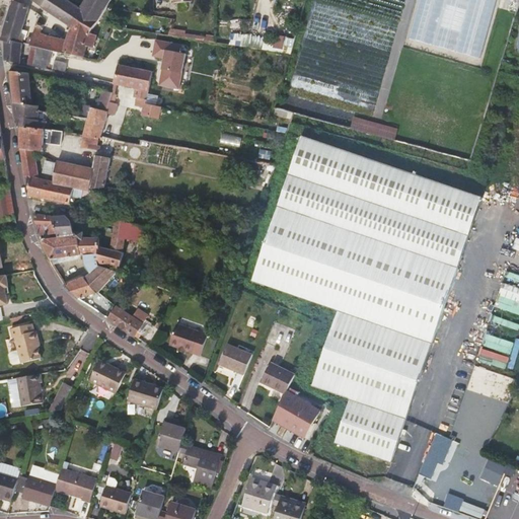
[(69,26),(80,10),(66,0),(47,0),(43,7),(44,7),(69,26)]
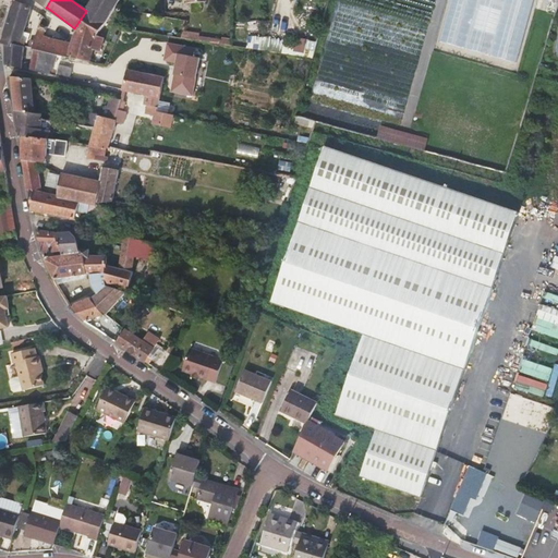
[(105,24),(114,9),(119,0),(93,0),(86,11),(105,24)]
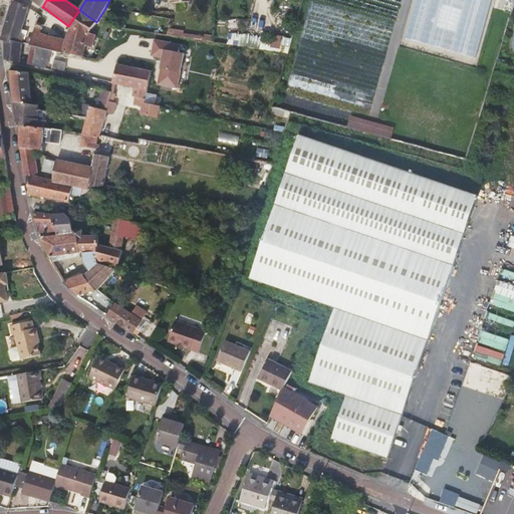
[(491,0),(415,0),(404,38),(475,58),(491,0)]
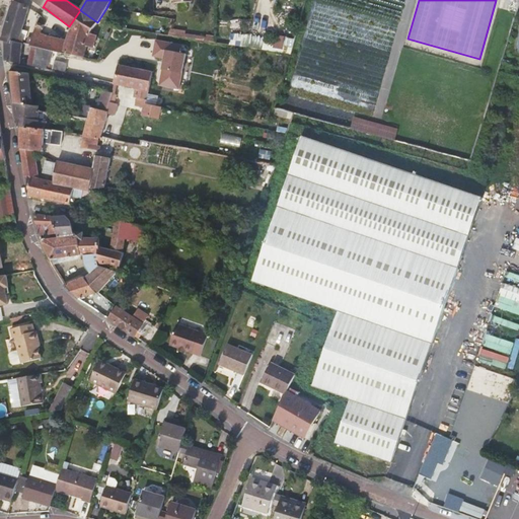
[(17,42),(18,38),(27,8),(13,3),(2,39),(4,40),(4,60),(20,64),(21,59),(22,44),(17,42)]
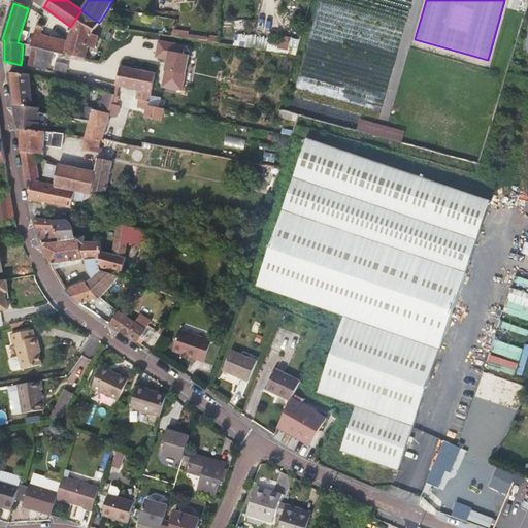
[(53,52),(85,59),(88,46),(94,48),(98,36),(93,34),(99,23),(81,10),(70,27),(74,30),(70,34),(67,44),(44,36),(44,33),(42,33),(44,26),(38,23),(34,33),(31,47),(53,52)]
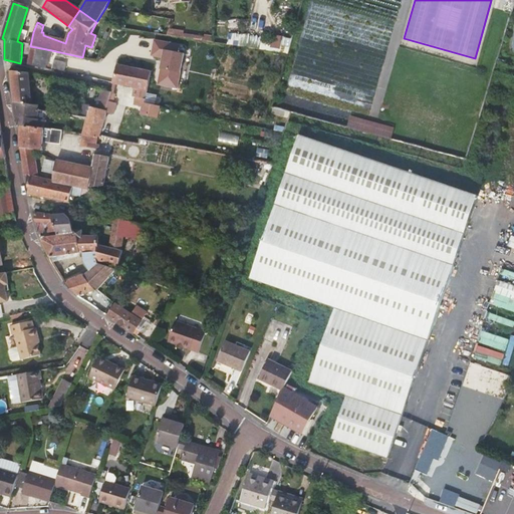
[(230,32),(229,44),(283,49),(283,47),(291,48),(292,37),(230,32)]
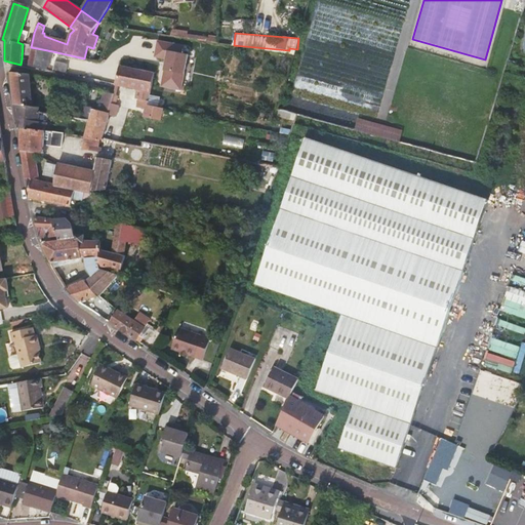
[(156,57),(167,59),(162,87),(182,91),(189,55),(184,54),(186,47),(159,41),(156,57)]
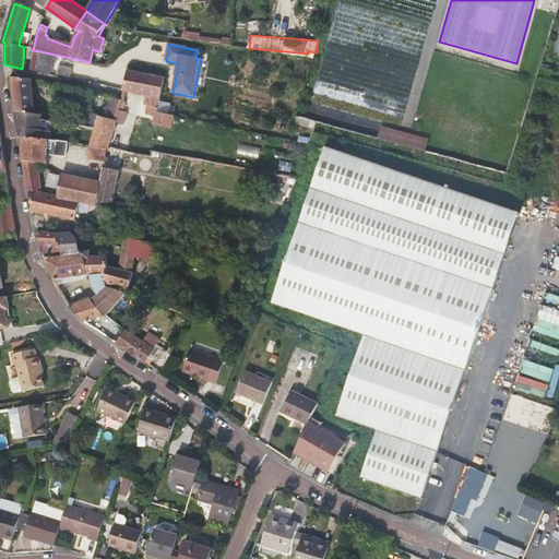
[(33,50),(31,66),(30,70),(51,74),(56,55),(33,50)]
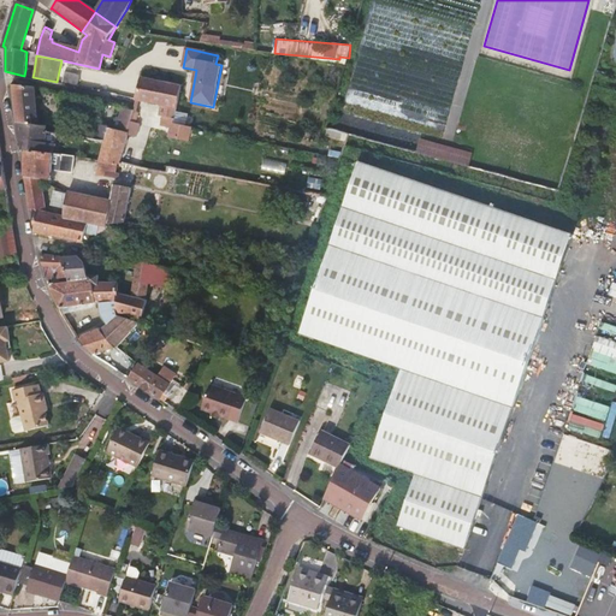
[(78,77),(65,73),(63,82),(77,86),(78,77)]
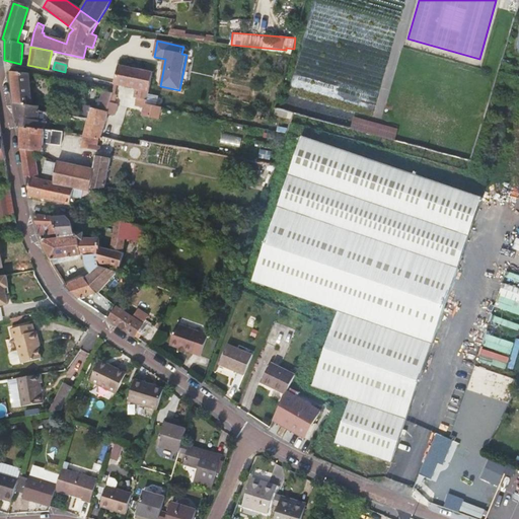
[(115,83),(119,65),(102,62),(98,80),(115,83)]
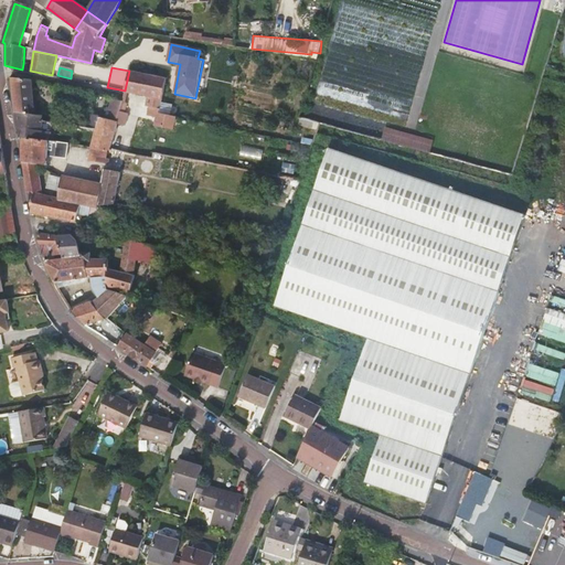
[(167,78),(129,71),(125,91),(125,92),(147,97),(146,106),(149,107),(148,115),(156,117),(155,126),(173,129),(177,117),(159,113),(167,78)]
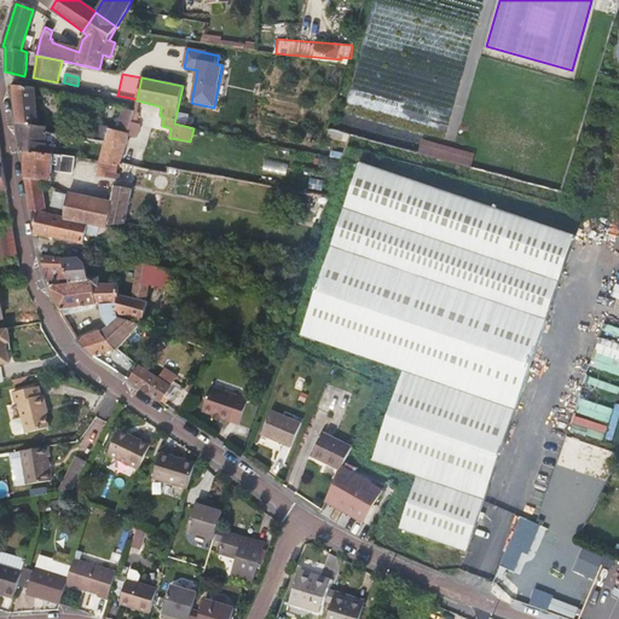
[(17,123),(39,126),(36,88),(12,86),(13,93),(17,123)]
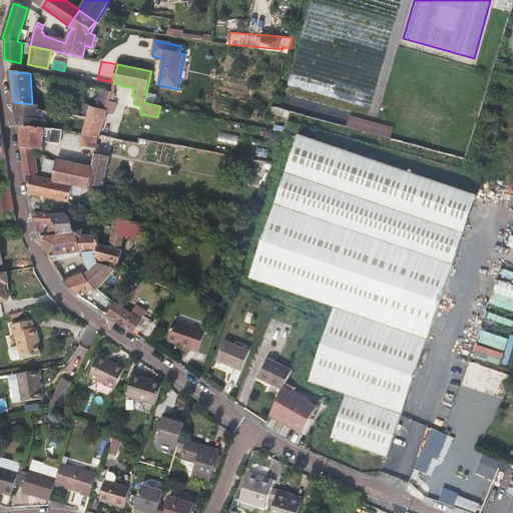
[(111,91),(102,89),(100,97),(109,99),(111,91)]
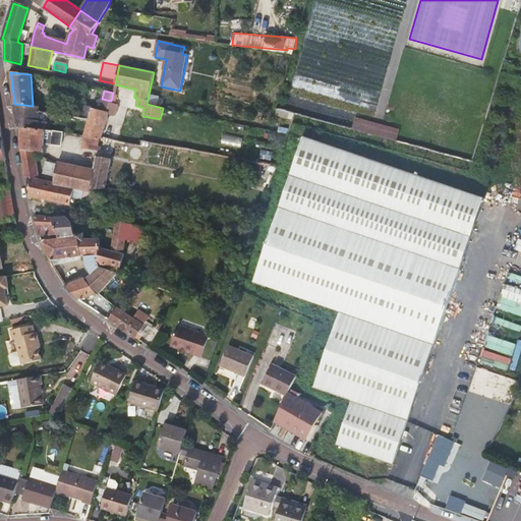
[(149,103),(159,104),(160,96),(151,94),(149,103)]
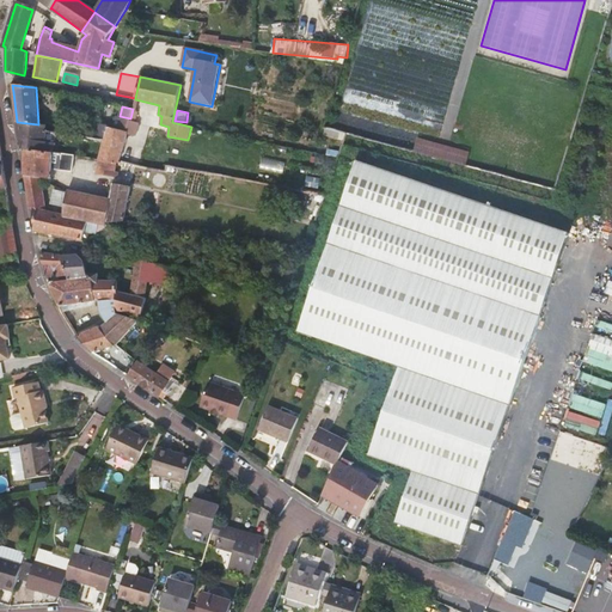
[(130,122),(130,118),(120,116),(116,129),(128,133),(130,122)]
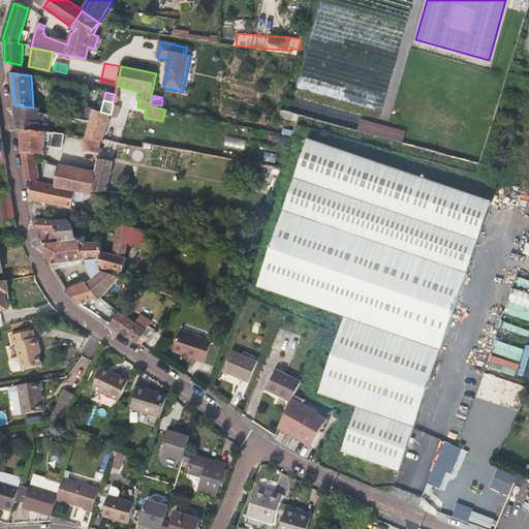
[(23,129),(45,132),(48,115),(39,113),(40,109),(33,107),(14,105),(18,129),(23,129)]
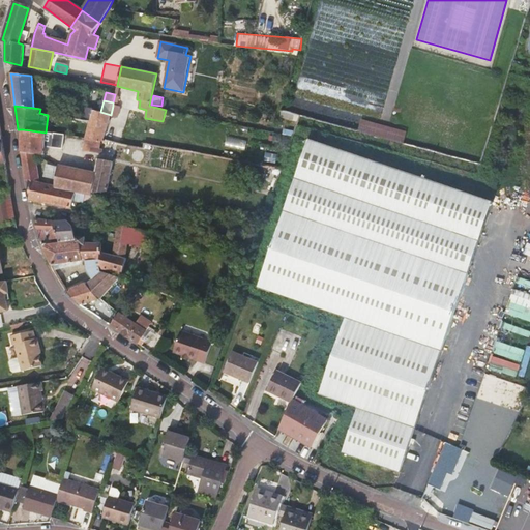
[(113,106),(111,115),(118,117),(120,108),(113,106)]
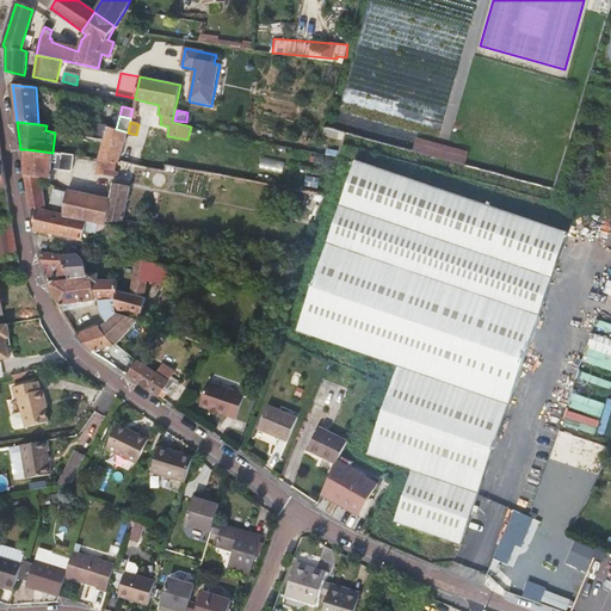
[(104,140),(107,127),(97,124),(93,139),(104,140)]
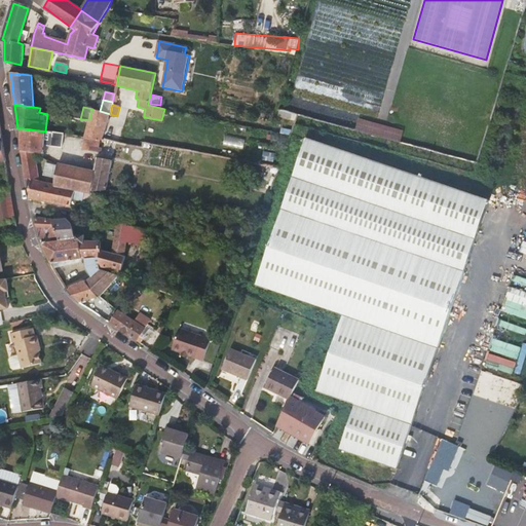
[(129,109),(119,107),(117,116),(127,118),(129,109)]
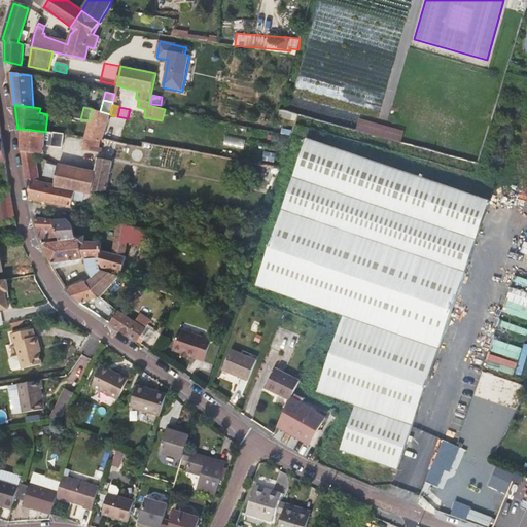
[(90,120),(85,138),(100,140),(103,140),(110,114),(100,111),(93,109),(90,120)]
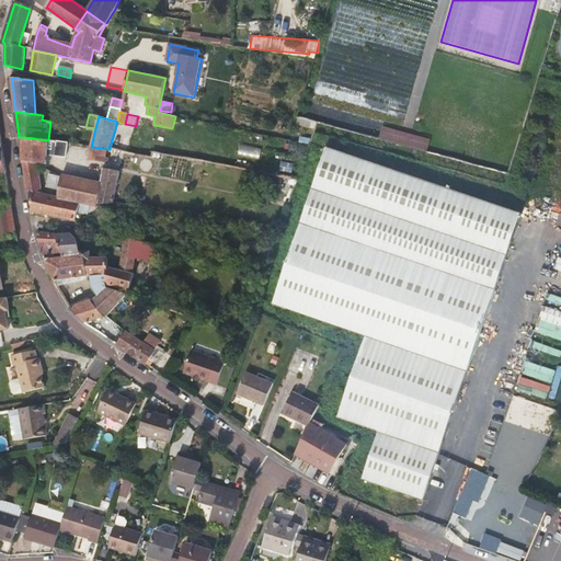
[(427,141),(380,128),(377,139),(425,151),(427,141)]
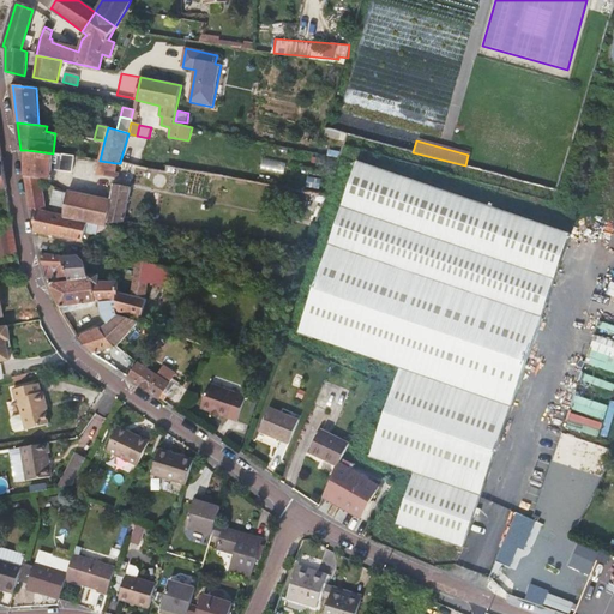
[(70,156),(53,154),(26,150),(24,176),(40,179),(50,180),(52,180),(52,169),(68,172),(73,173),(76,157),(70,156)]
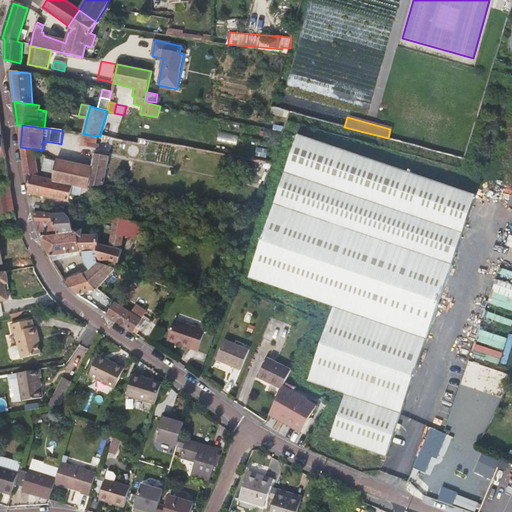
[(220,132),(219,142),(238,144),(239,134),(220,132)]
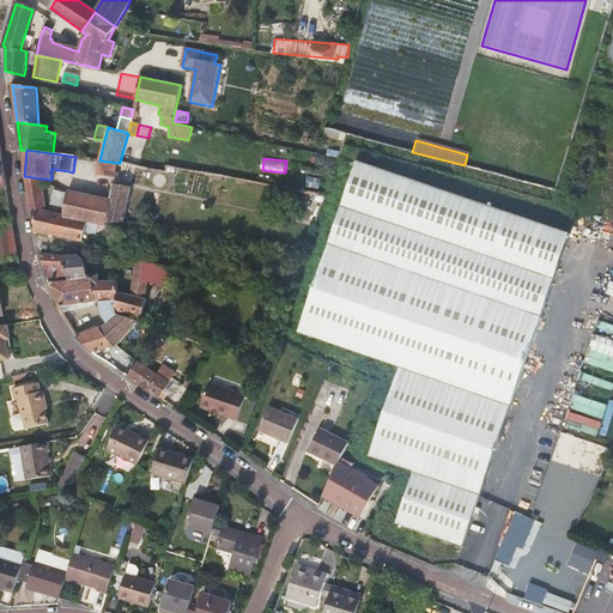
[(116,163),(99,161),(96,174),(116,177),(117,174),(114,174),(116,163)]
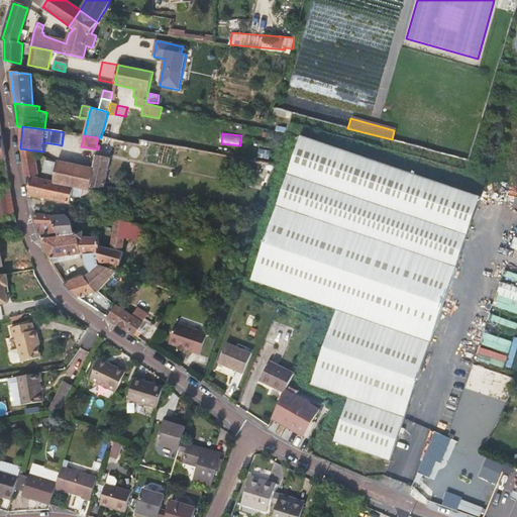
[(370,160),(302,136),(251,281),(337,310),(311,385),(349,398),(334,441),(390,460),(447,291),(480,197),(370,160)]
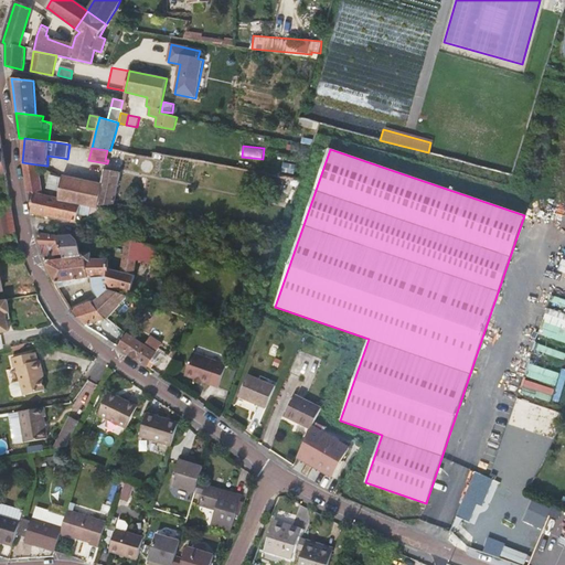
[(76,222),(78,212),(82,204),(59,199),(41,195),(36,164),(22,162),(27,192),(31,194),(31,213),(76,222)]
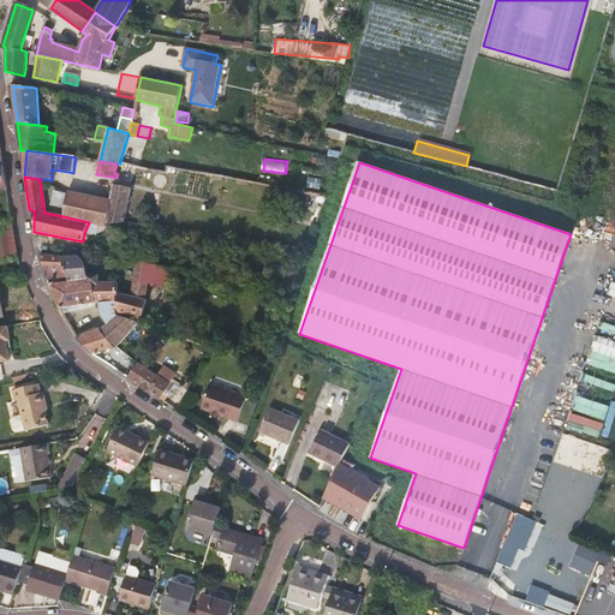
[(131,189),(118,185),(114,185),(111,202),(69,193),(67,193),(64,216),(89,222),(106,226),(107,225),(125,222),(131,189)]
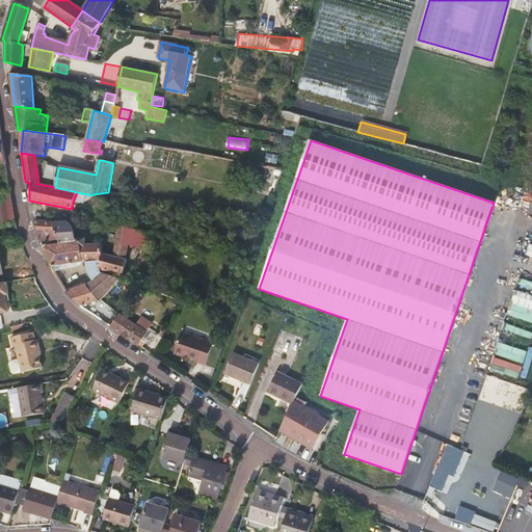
[(11,193),(11,191),(0,192),(0,223),(17,221),(11,193)]
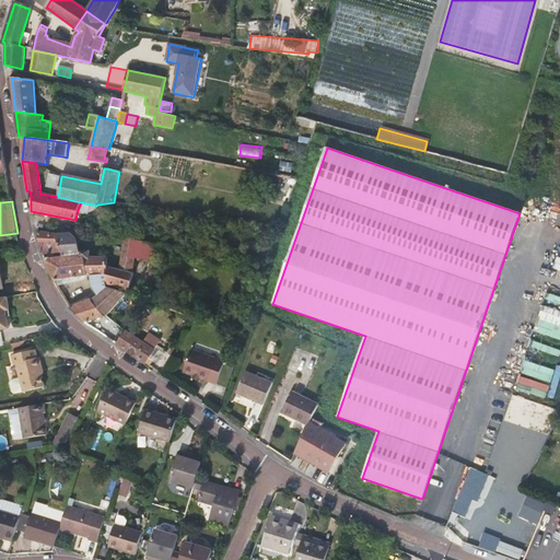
[(81,202),(78,210),(90,213),(113,211),(114,202),(97,205),(96,206),(81,202)]
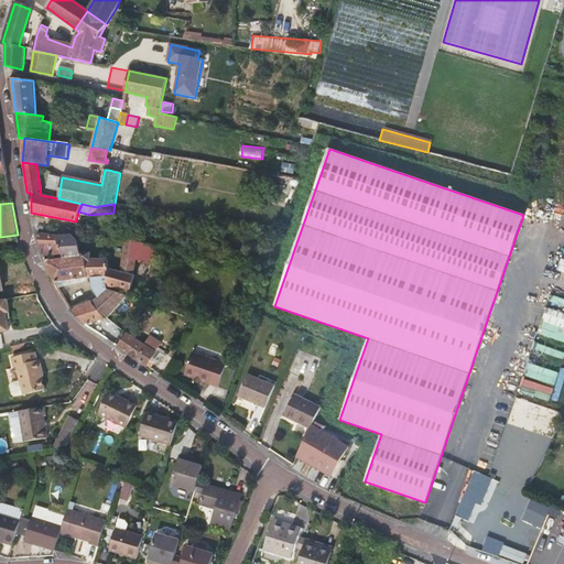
[(62,256),(56,236),(36,231),(43,256),(50,255),(62,256)]
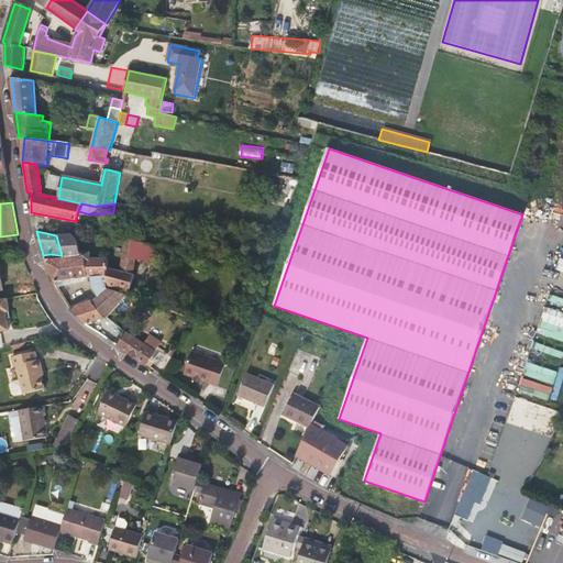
[(62,255),(63,260),(83,257),(90,258),(90,253),(81,245),(76,246),(72,234),(56,235),(62,255)]
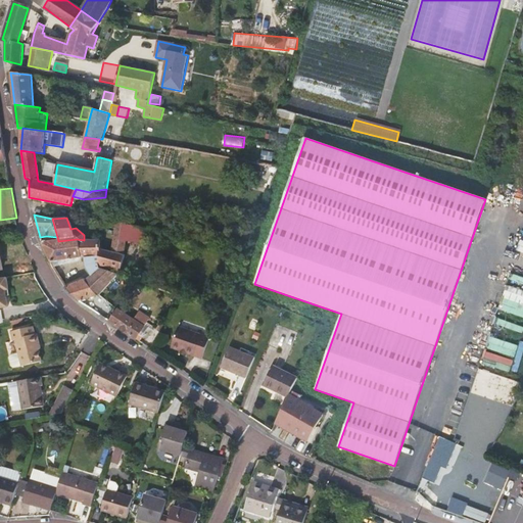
[(113,239),(127,241),(145,244),(148,229),(114,222),(109,222),(109,226),(115,228),(113,239)]
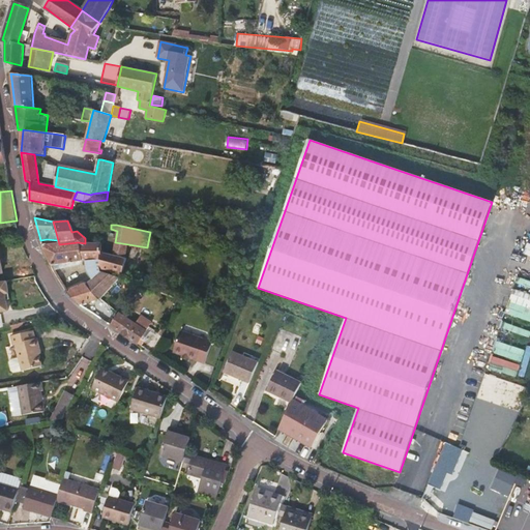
[(59,244),(58,240),(47,239),(49,245),(42,245),(45,251),(52,265),(80,262),(78,242),(59,244)]
